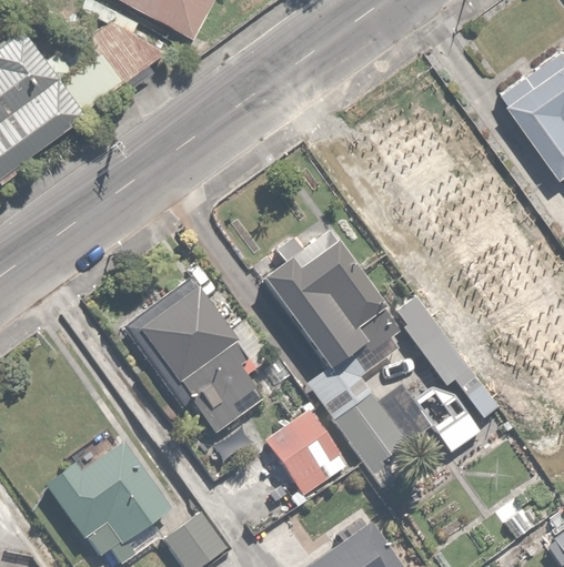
[(130,0),(197,34),(214,0),(130,0)]
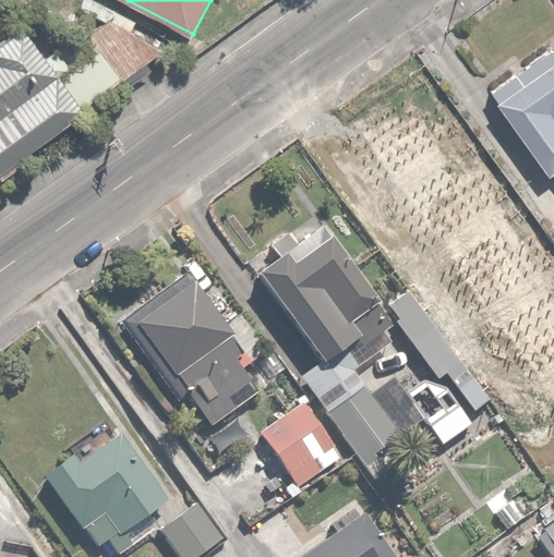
[(31,40),(0,61),(0,156),(75,106),(31,40)]
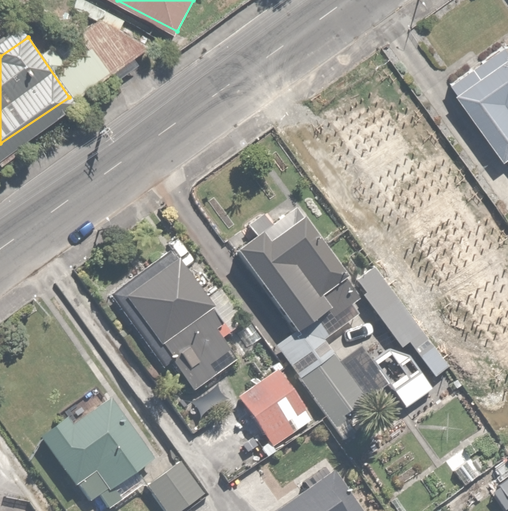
[(506,156),(507,155),(507,43),(452,83),(506,156)]
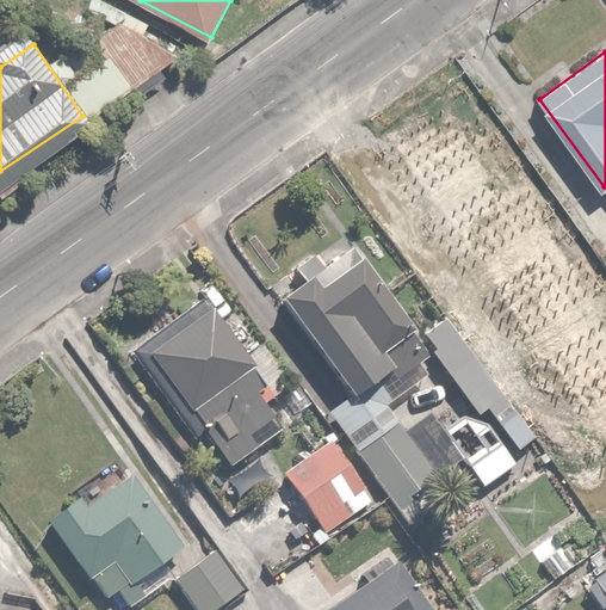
[(490,303),(512,288),(527,308),(566,279),(550,259),(558,253),(482,151),(474,140),(406,190),(490,303)]
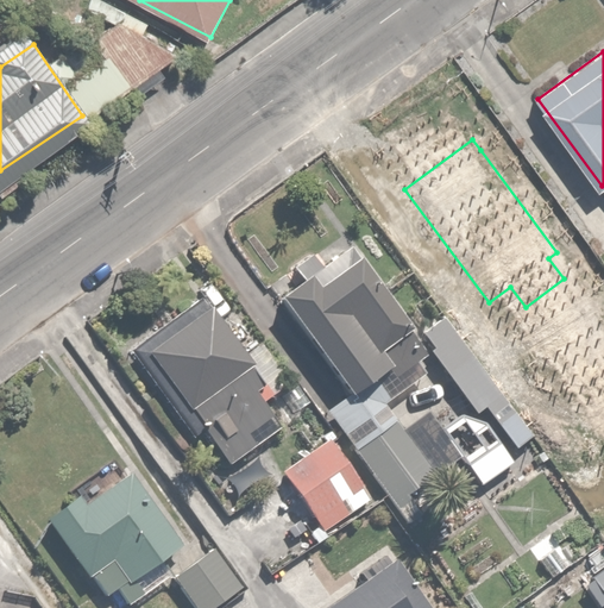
[(372,390),(425,349),(347,250),(321,271),(312,259),(299,270),(308,282),(284,300),(354,388),(344,396),(323,412),(401,509),(440,477),(372,390)]
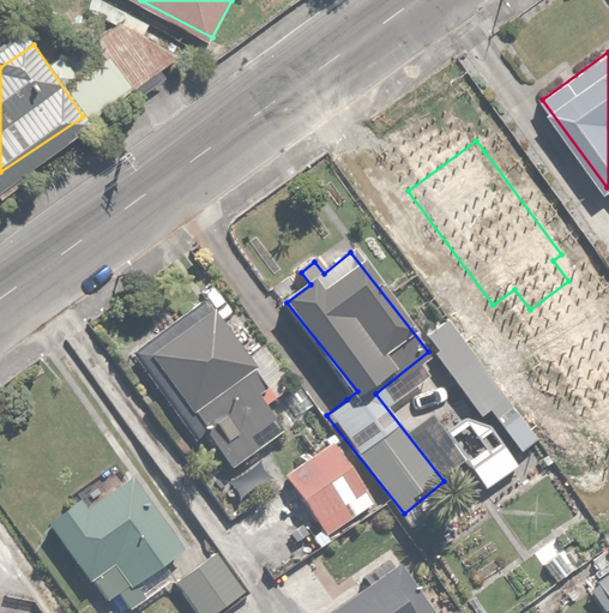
[(205,300),(137,349),(200,438),(207,434),(231,468),(294,422),(205,300)]
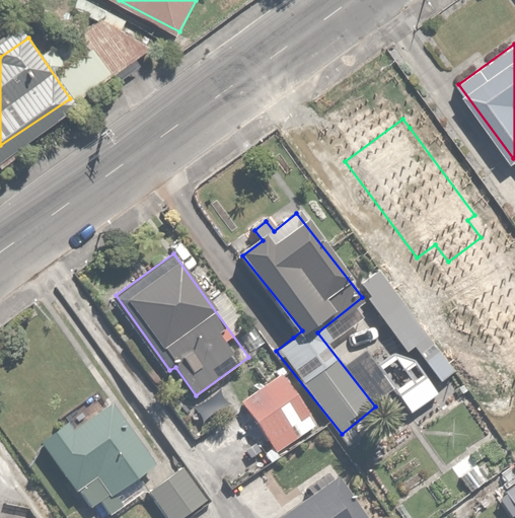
[(455,372),(381,270),(361,285),(410,352),(416,348),(441,382),(455,372)]
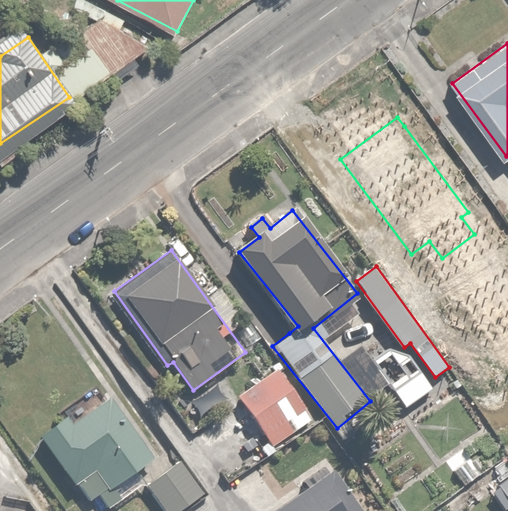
[(315,416),(278,368),(240,398),(277,445),(315,416)]
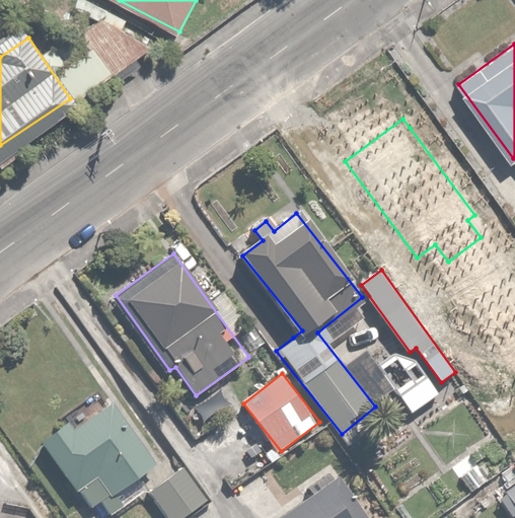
[(170,468),(121,402),(119,399),(78,431),(70,421),(42,441),(91,506),(98,500),(109,515),(170,468)]
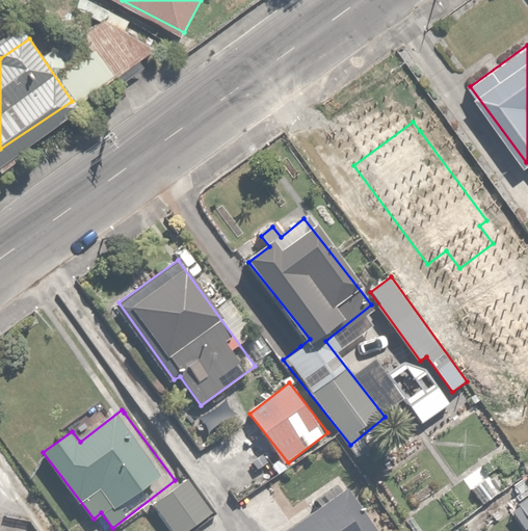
[(192,530),(214,514),(188,482),(155,509),(172,530),(192,530)]
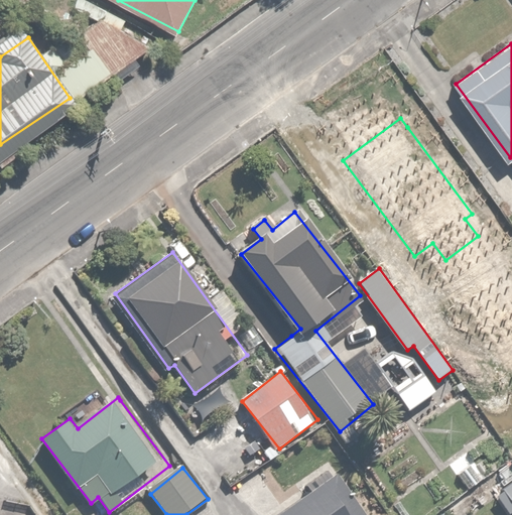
[(366,514),(337,471),(271,514),(366,514)]
